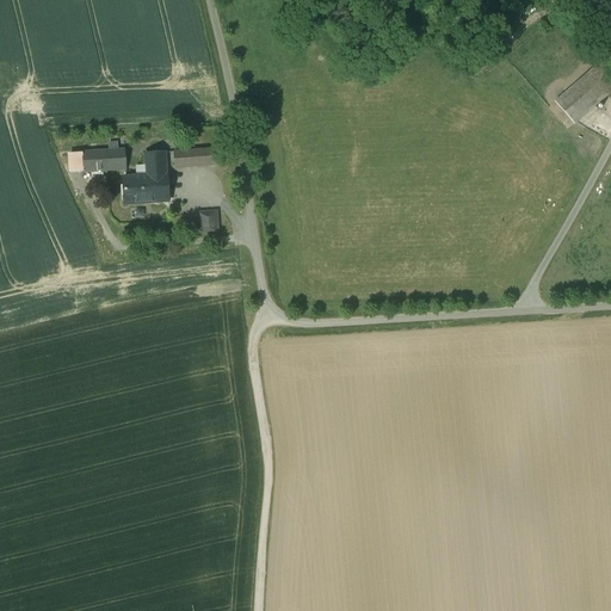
[(610,72),(602,62),(598,66),(555,103),(574,124),(610,92),(610,72)]
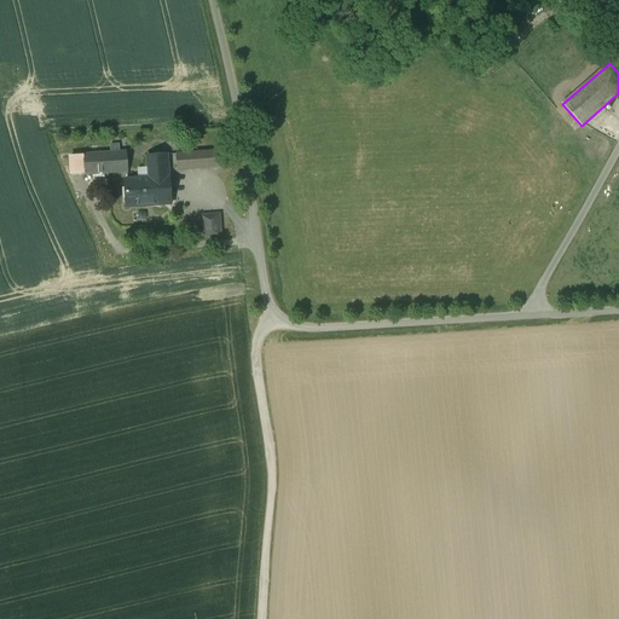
[(223,151),(177,152),(177,171),(223,169),(223,151)]
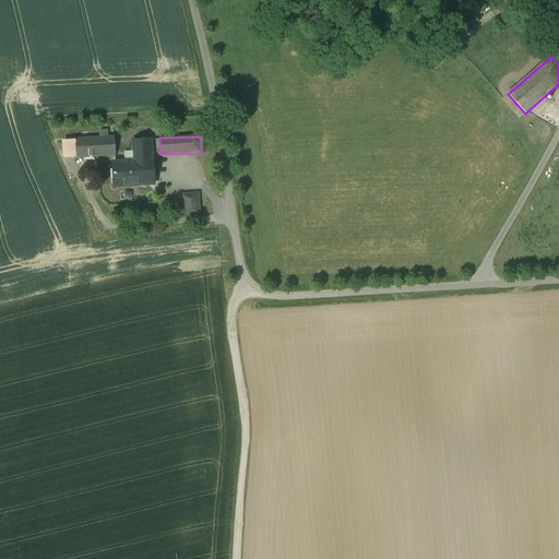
[(155,185),(153,138),(132,139),(133,161),(113,162),(114,187),(155,185)]
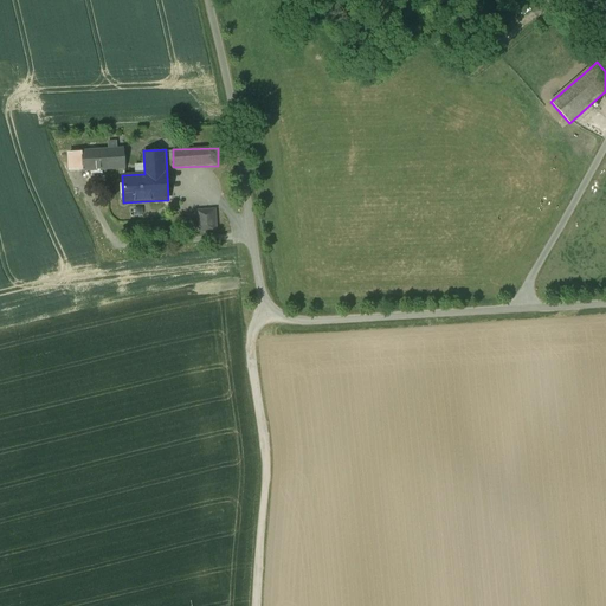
[(124,150),(83,150),(83,169),(124,168),(124,150)]
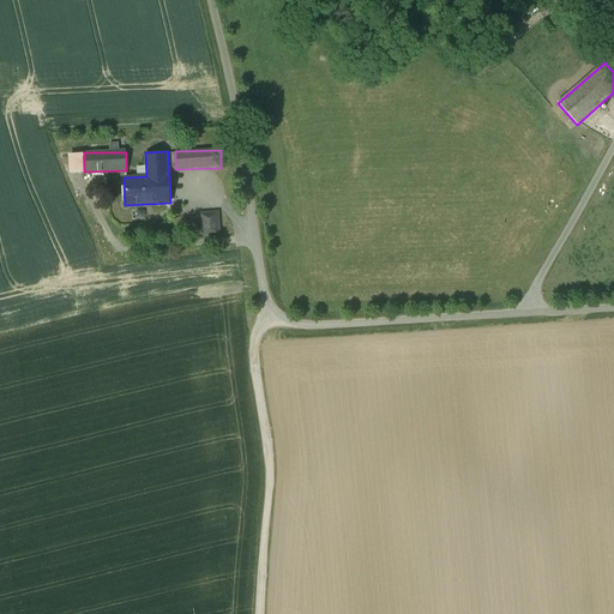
[(220,211),(198,214),(200,235),(221,234),(220,211)]
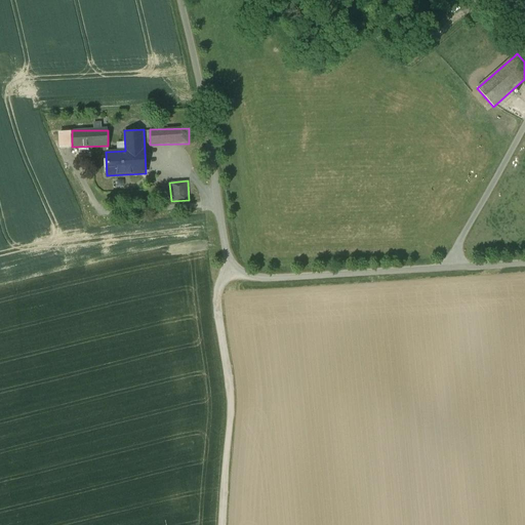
All buildings are outlined.
